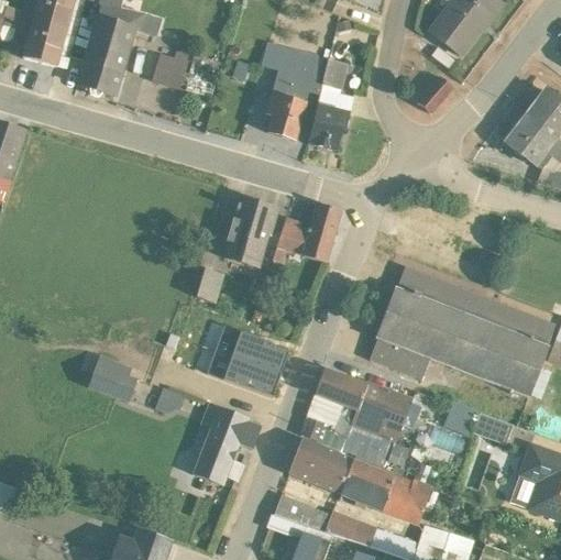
[(0,32),(2,39),(8,41),(14,36),(21,10),(8,6),(9,1),(6,0),(0,0),(0,32)]
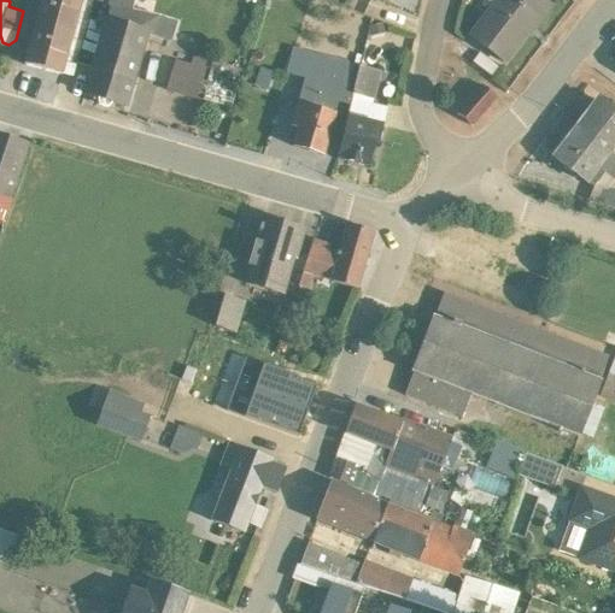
[(107,1),(107,0),(27,0),(18,34),(31,37),(24,63),(70,74),(71,70),(74,70),(94,0),(101,0),(107,1)]
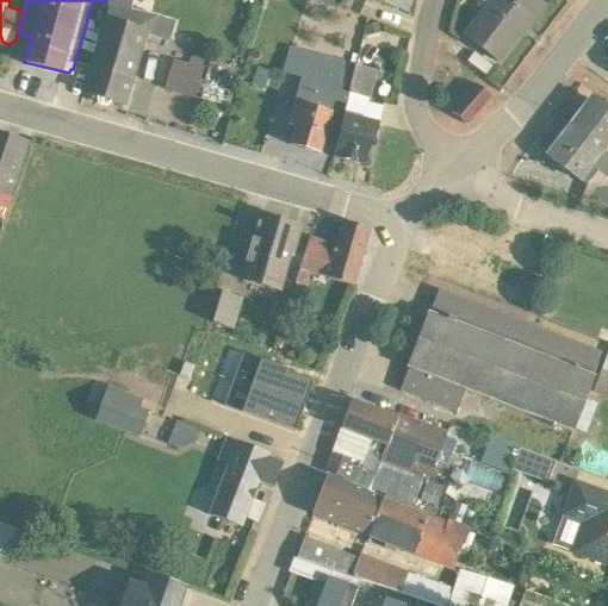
[(543,2),(540,0),(485,0),(489,2),(466,33),(500,58),(543,2)]
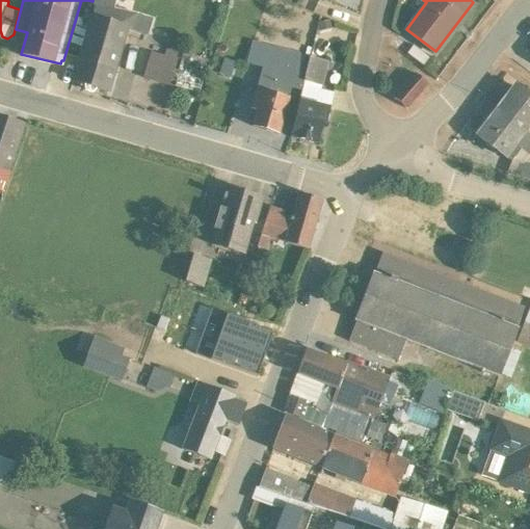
[(138,12),(138,11),(96,2),(93,16),(90,16),(71,80),(109,91),(130,29),(133,30),(138,12)]
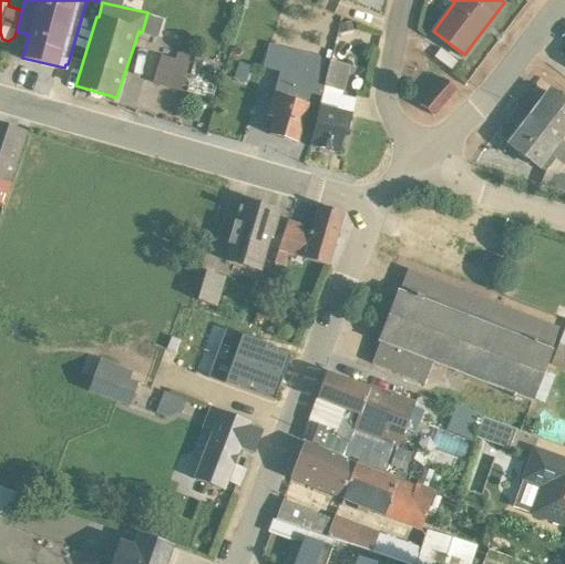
[(322,93),(331,59),(271,42),(264,64),(283,70),(274,93),(273,93),(266,113),(267,114),(273,115),(268,134),(299,142),(312,91),(322,93)]
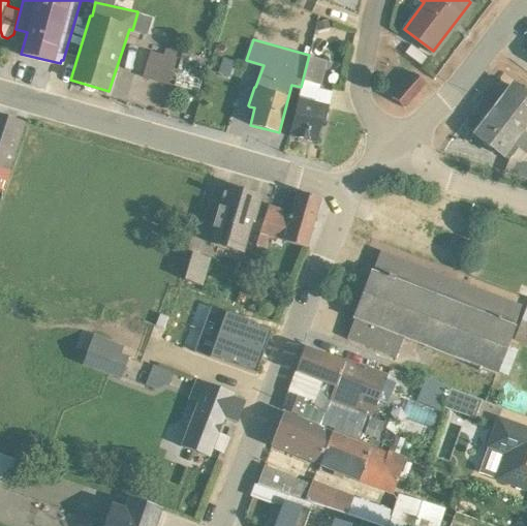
[(411,42),(405,51),(422,64),(429,55),(411,42)]
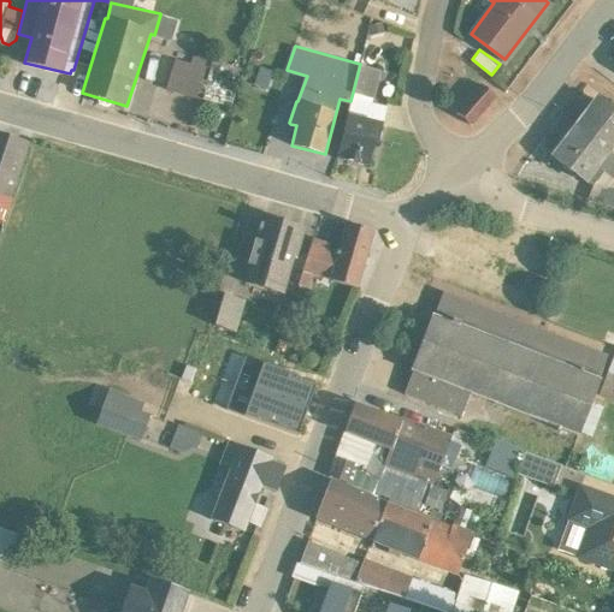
[(196,97),(207,59),(194,55),(192,63),(175,58),(166,88),(196,97)]
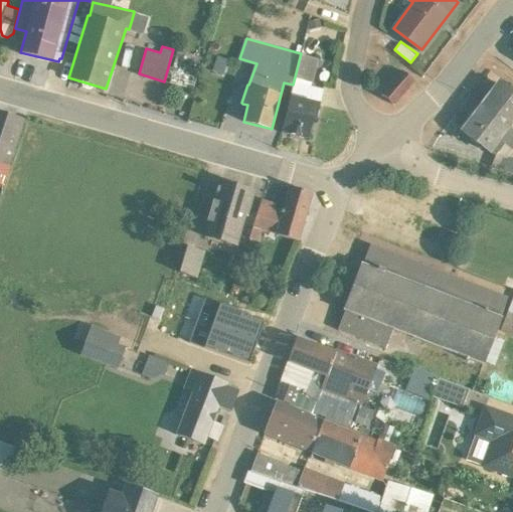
[(295,76),(313,81),(319,58),(301,53),(295,76)]
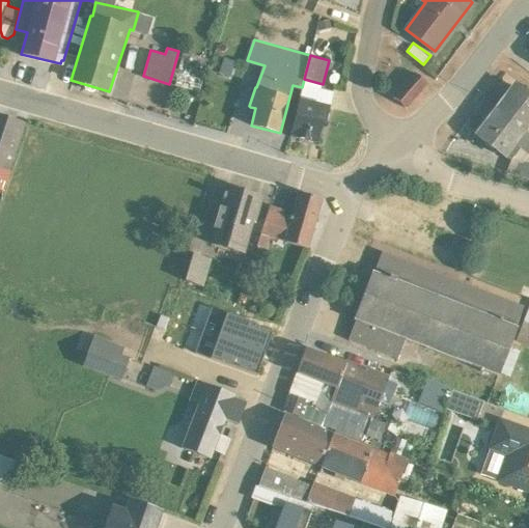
[(202,79),(178,72),(175,84),(199,91),(202,79)]
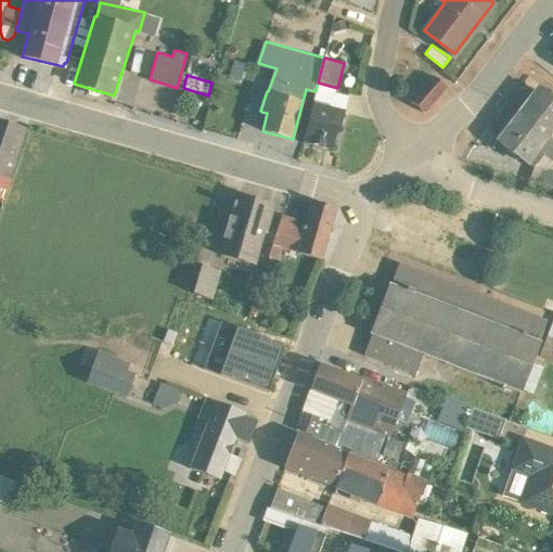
[(424,111),(447,86),(435,75),(412,101),(424,111)]
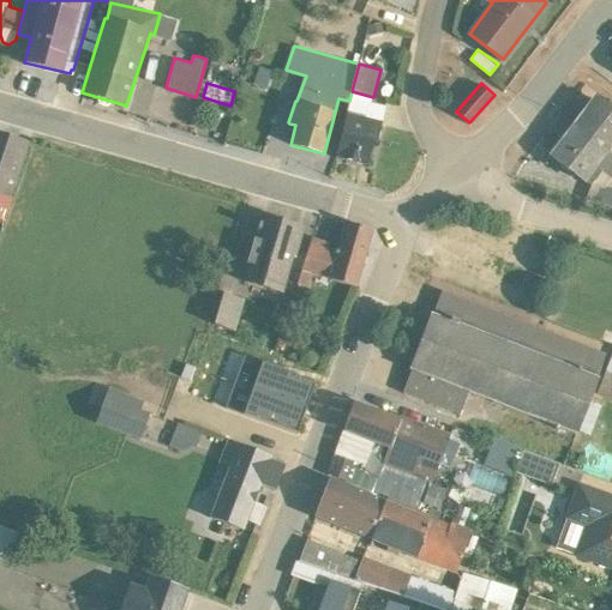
[(611,107),(595,95),(574,124),(611,151),(611,107)]
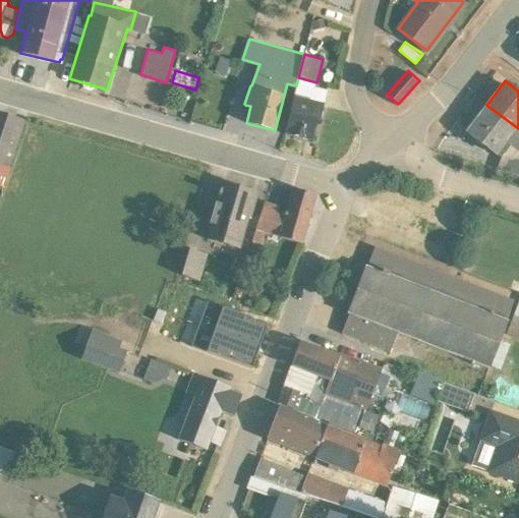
[(293,98),(324,105),(327,91),(297,81),(293,98)]
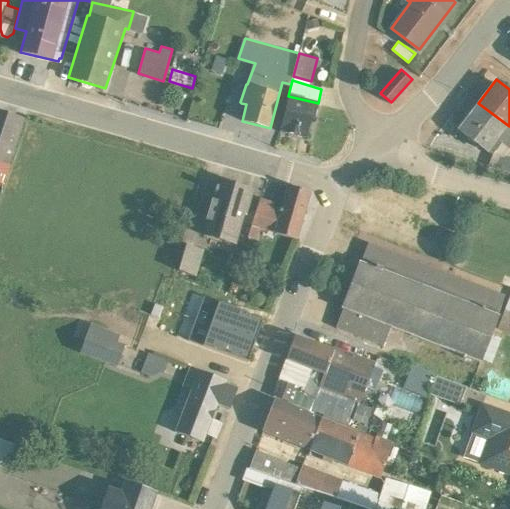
[(314,117),(318,103),(288,96),(280,130),(306,137),(312,116),(314,117)]
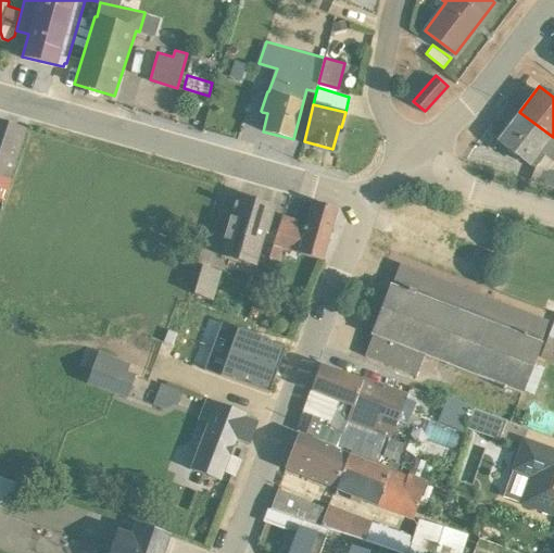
[(538,165),(545,171),(553,161),(553,159),(543,151),(553,137),(519,112),(499,140),(534,167),(538,165)]
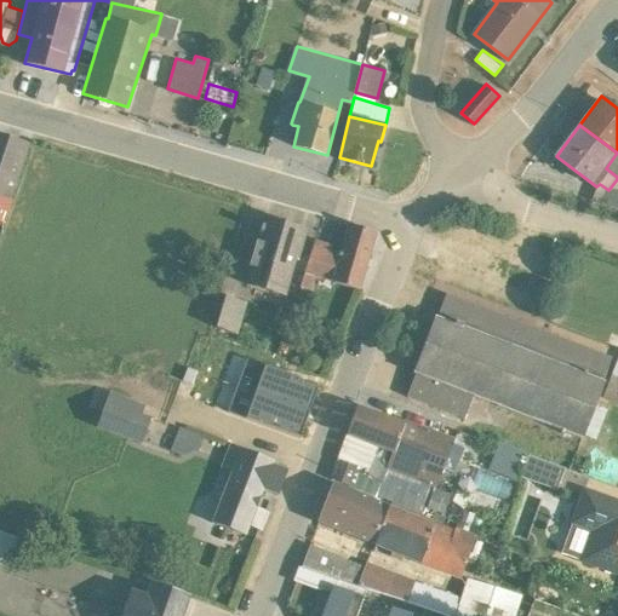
[(0,220),(5,222),(27,144),(0,134),(0,220)]
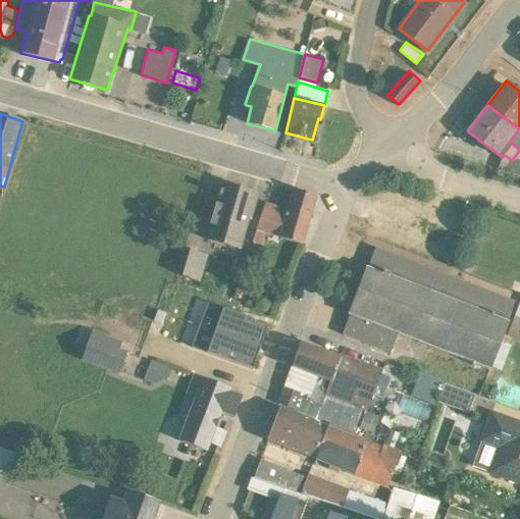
[(508,157),(505,169),(519,173),(519,151),(512,160),(508,157)]
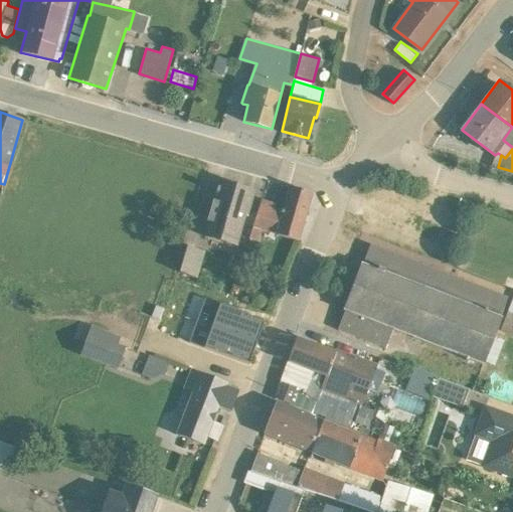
[(249,189),(220,180),(202,235),(235,245),(246,207),(244,207),(249,189)]
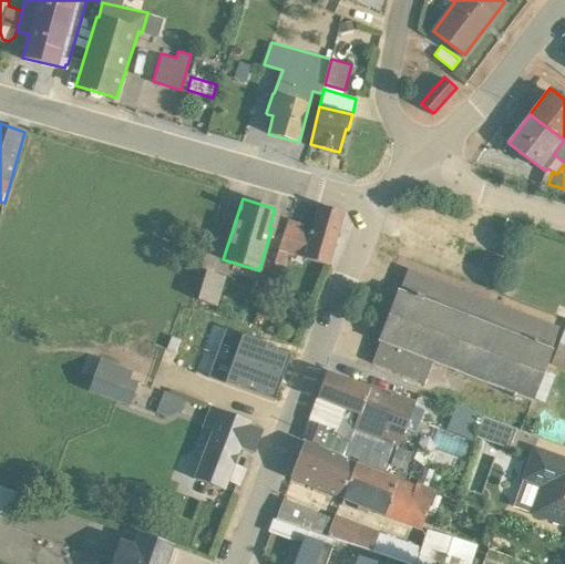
[(288,252),(327,264),(343,212),(320,204),(311,232),(304,228),(305,224),(289,218),(276,262),(285,264),(288,252)]
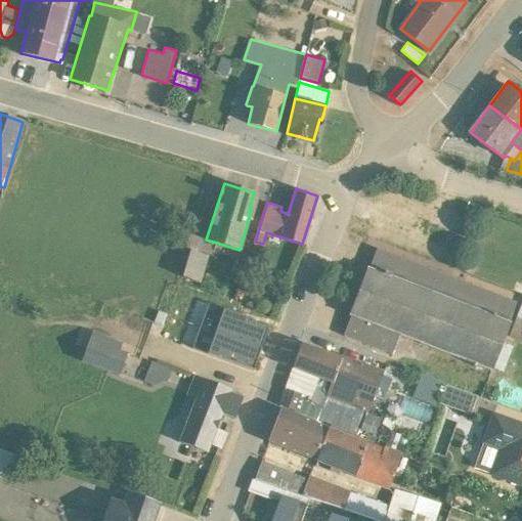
[(377,248),(344,334),(392,353),(393,353),(400,334),(491,368),(491,367),(503,372),(513,345),(502,341),(517,302),(377,248)]
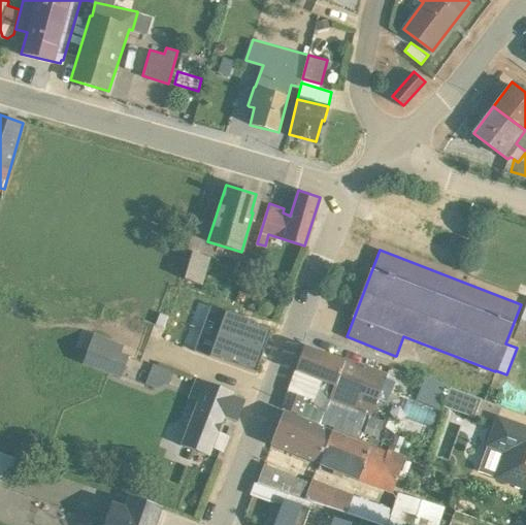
[(185,279),(202,284),(210,258),(192,252),(185,279)]
